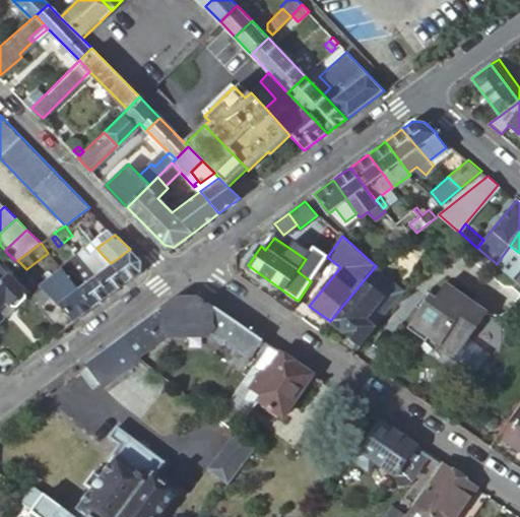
[(141,261),(130,249),(111,263),(128,281),(137,274),(140,271),(141,261)]
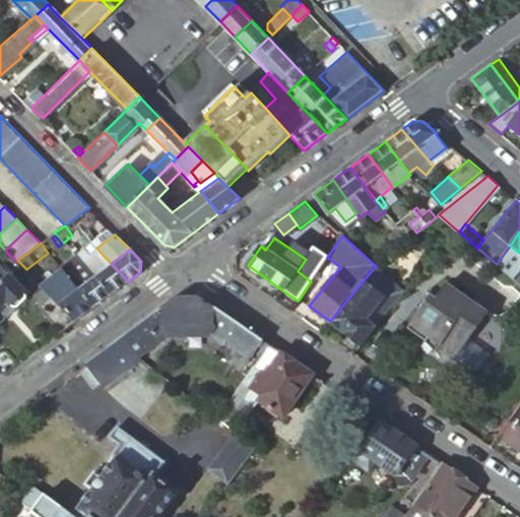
[(504,254),(497,264),(519,283),(519,273),(514,269),(518,266),(504,254)]
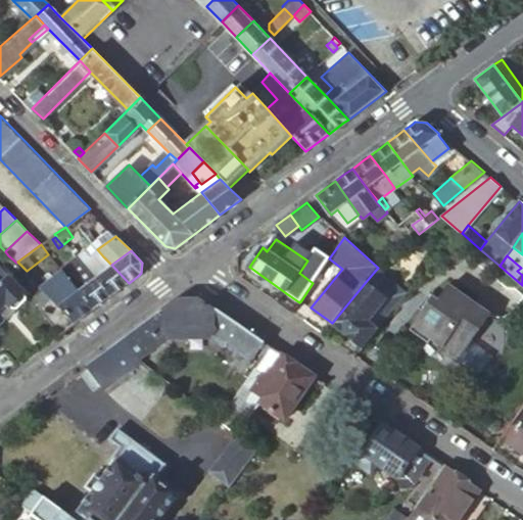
[(94,278),(111,295),(125,286),(129,283),(111,265),(103,256),(86,269),(94,278)]
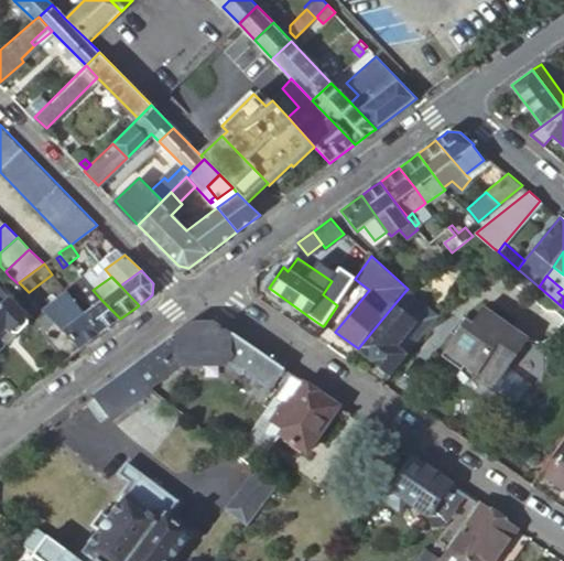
[(0,286),(0,330),(4,325),(8,328),(18,330),(25,320),(25,312),(0,286)]
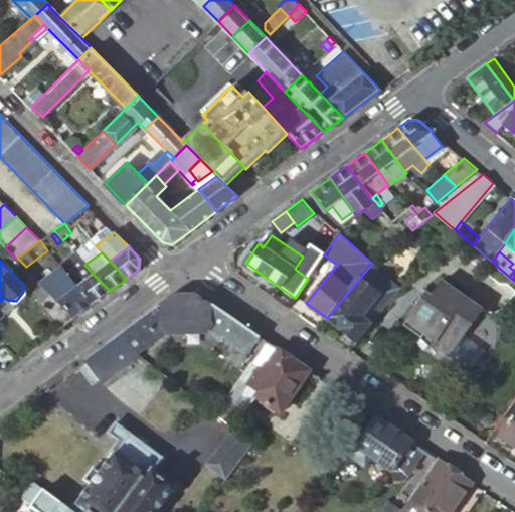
[(68,276),(76,285),(93,274),(84,265),(83,264),(68,276)]
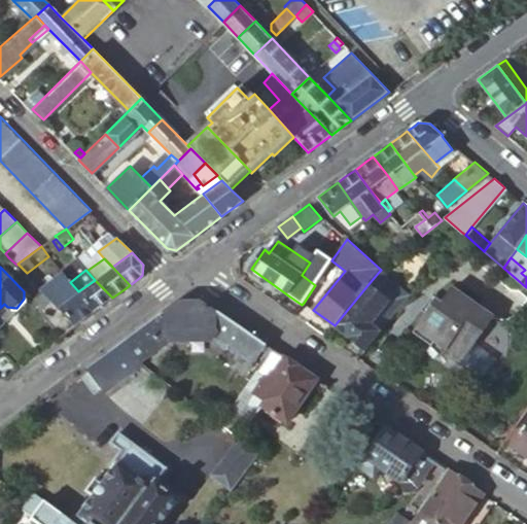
[(38,287),(49,299),(59,308),(78,291),(70,282),(61,271),(38,287)]
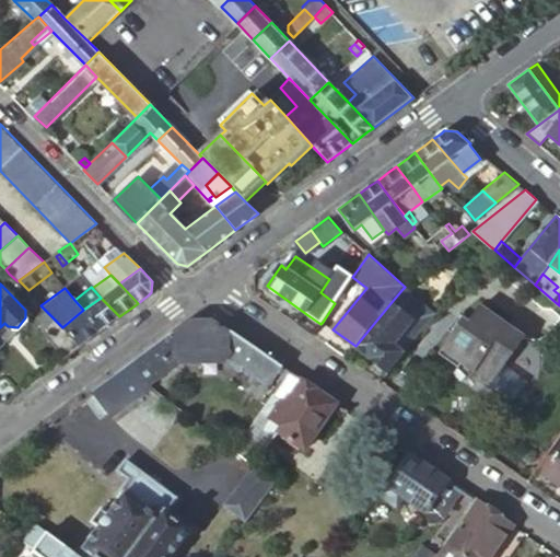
[(415,299),(403,289),(391,303),(403,312),(415,299)]
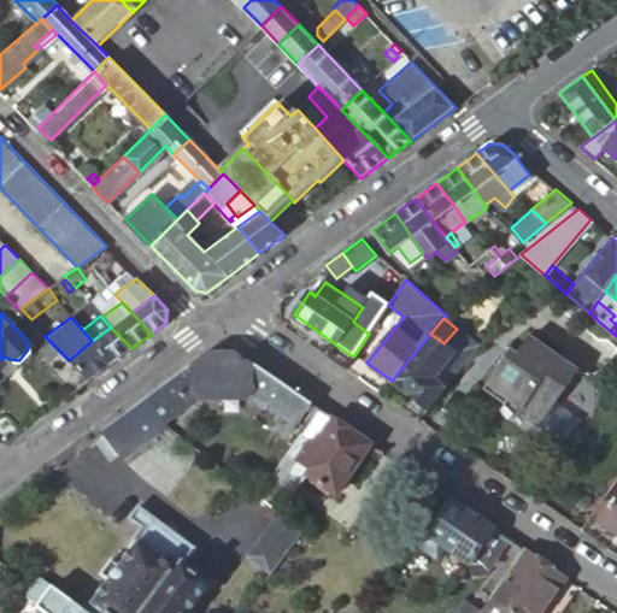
[(92,341),(111,364),(127,352),(131,348),(111,328),(92,341)]
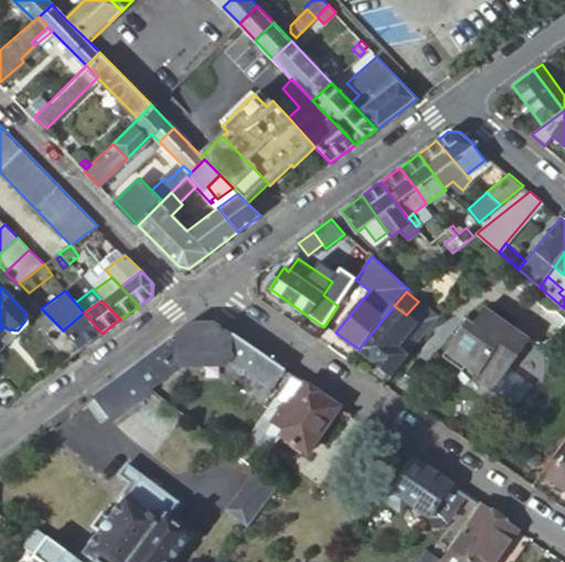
[(359,349),(392,373),(408,353),(398,346),(426,313),(428,310),(418,301),(406,315),(394,306),(359,349)]
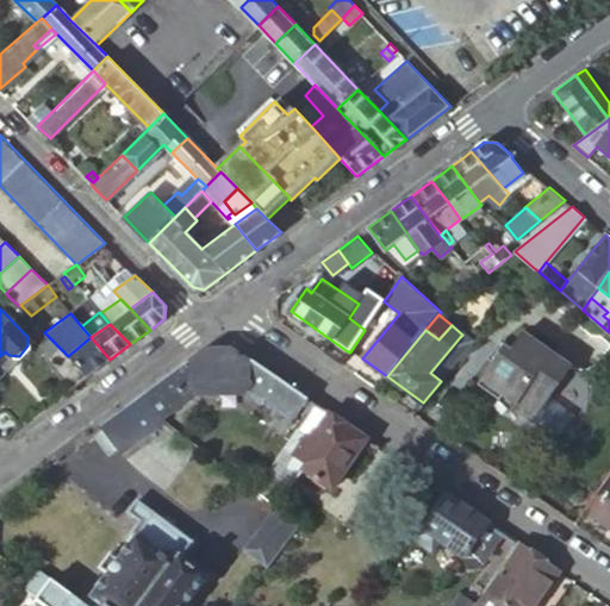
[(366,329),(365,330),(352,350),(362,358),(379,338),(366,329)]
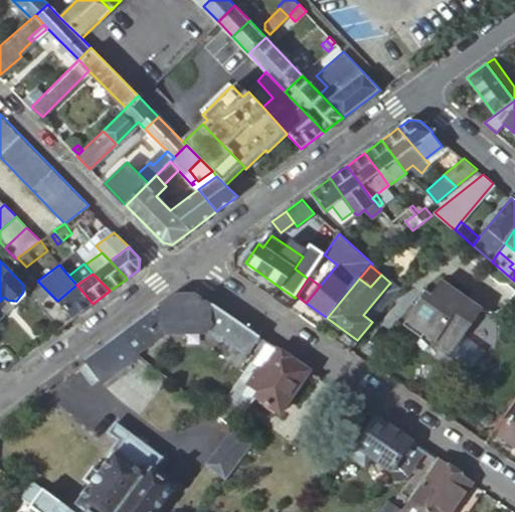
[(484,310),(444,281),(434,295),(428,292),(409,319),(438,340),(436,343),(452,354),(466,334),(484,310)]
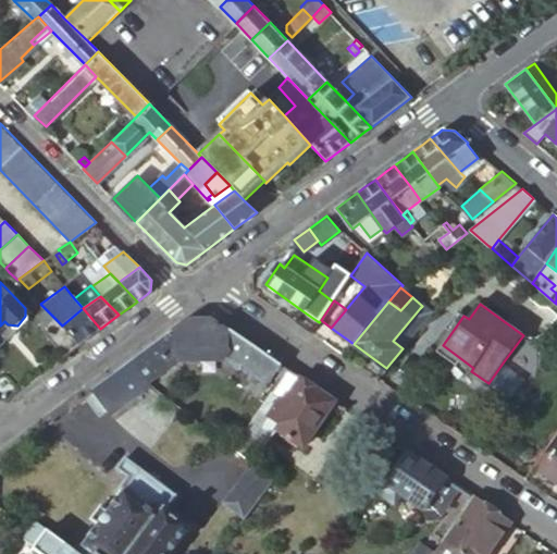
[(62,325),(81,344),(93,334),(100,329),(83,308),(62,325)]
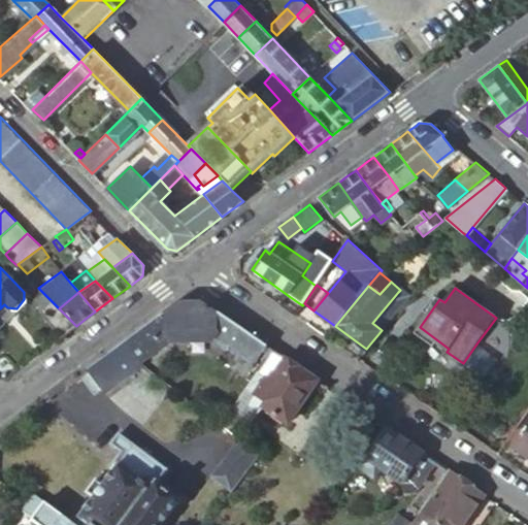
[(398,292),(372,323),(382,330),(407,299),(398,292)]
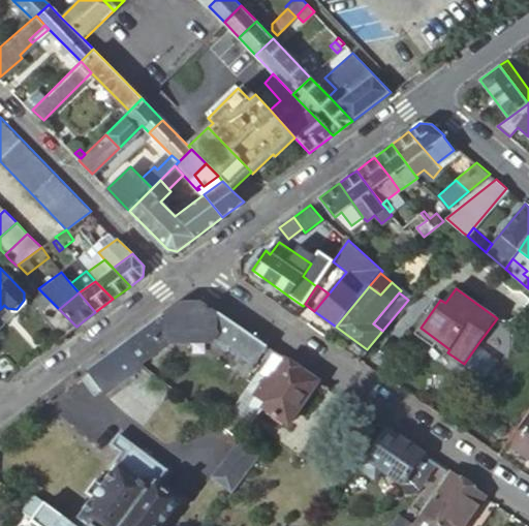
[(303,306),(289,297),(283,306),(297,315),(303,306)]
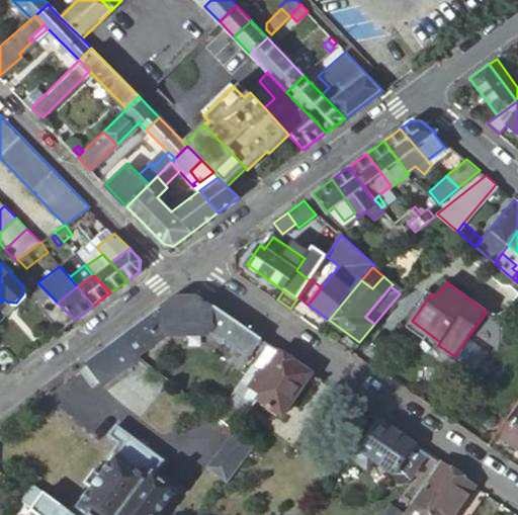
[(61,330),(75,320),(58,303),(49,293),(36,306),(61,330)]
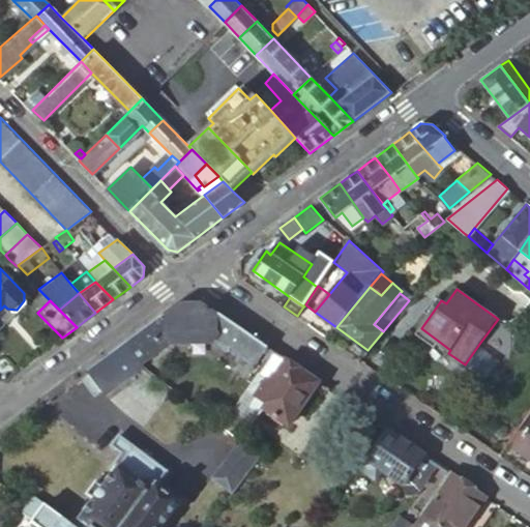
[(167,311),(123,344),(139,362),(171,339),(208,341),(223,350),(227,349),(230,345),(240,352),(236,358),(237,359),(246,366),(249,368),(266,345),(202,300),(181,300),(167,311)]
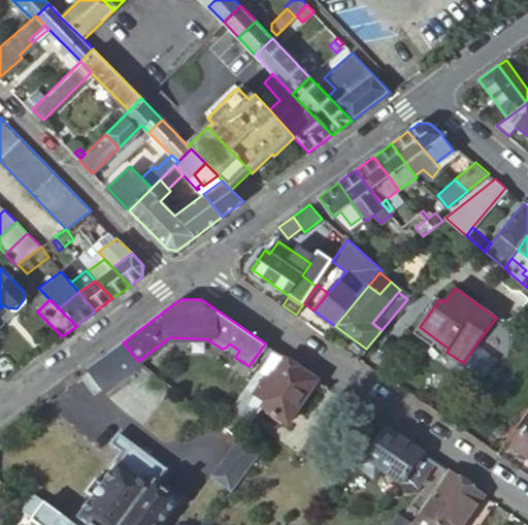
[(138,361),(123,342),(106,354),(88,368),(89,370),(102,387),(103,389),(108,389),(138,366),(139,362),(138,361)]
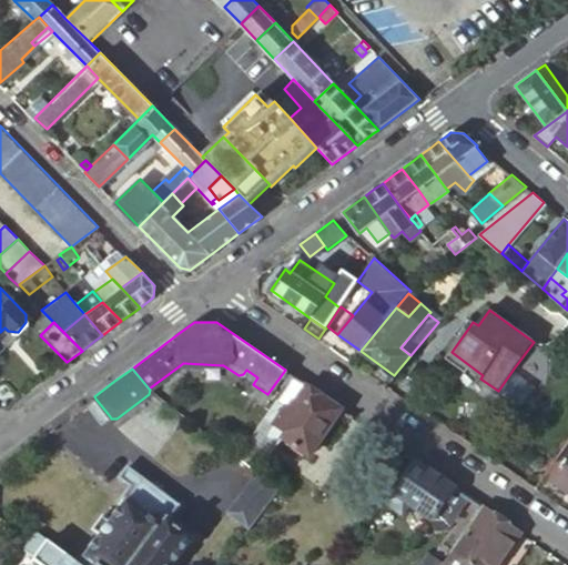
[(537,385),(514,369),(498,391),(520,407),(537,385)]
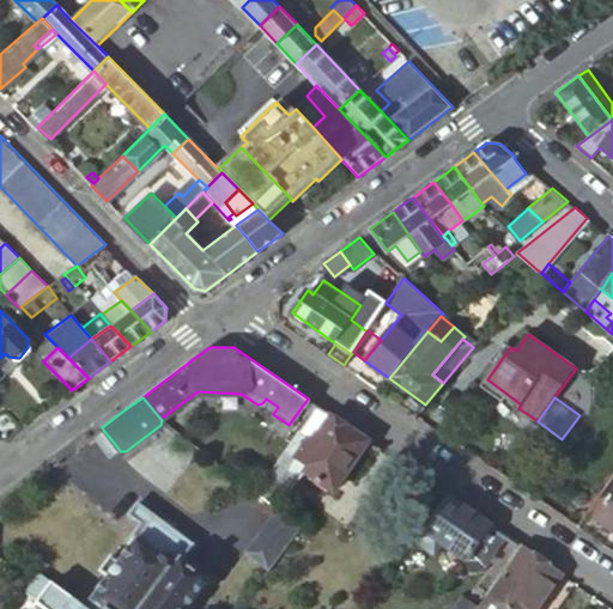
[(334,489),(369,440),(316,405),(285,449),(308,464),(304,469),(310,474),(309,475),(315,480),(314,481),(321,486),(321,485),(327,488),(328,486),(334,489)]
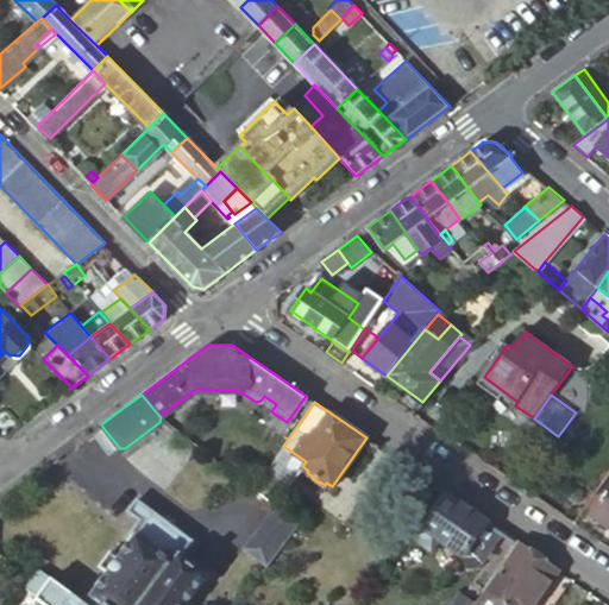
[(283,420),(272,413),(258,433),(269,441),(283,420)]
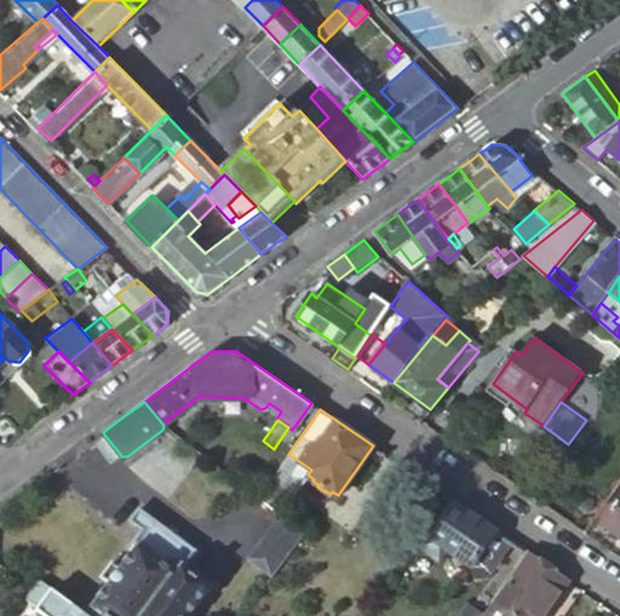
[(104,435),(96,441),(110,460),(120,454),(104,435)]
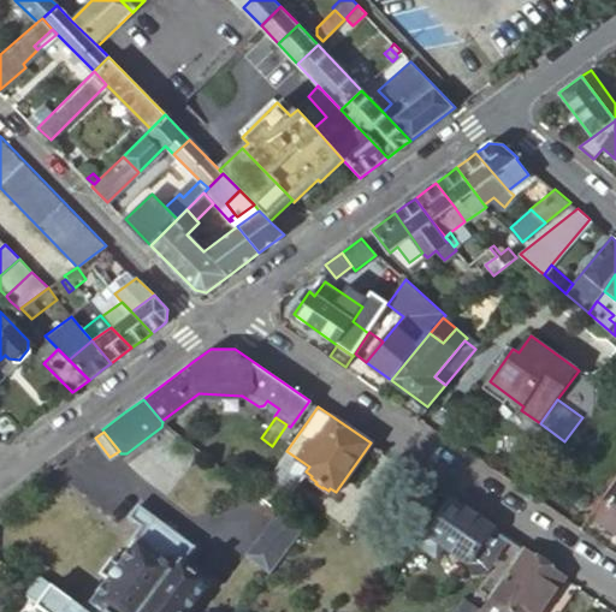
[(309,467),(286,451),(256,493),(276,507),(285,494),(288,495),(306,471),(309,467)]
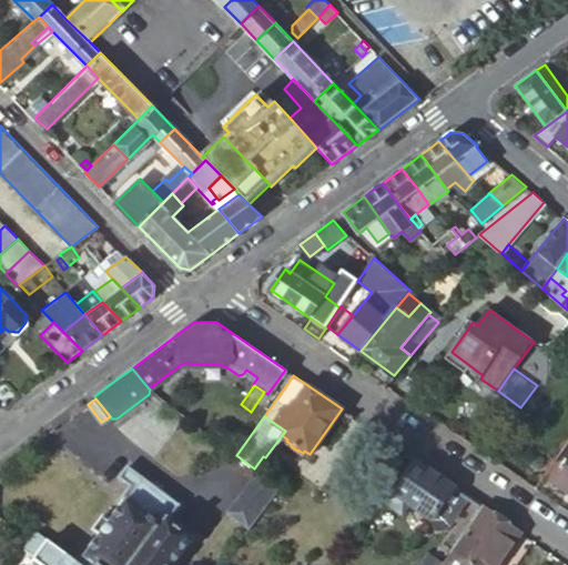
[(567,456),(553,480),(567,490),(567,456)]
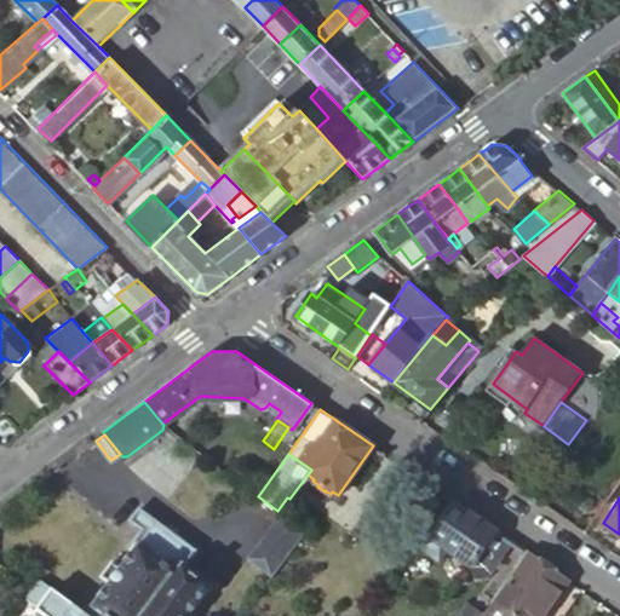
[(497,530),(452,500),(419,546),(438,559),(446,550),(470,565),(472,566),(497,530)]
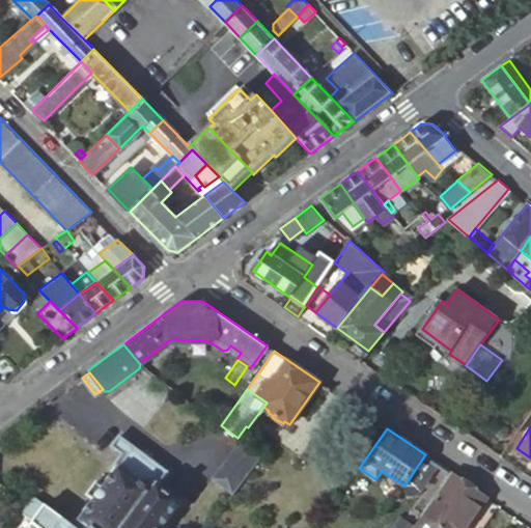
[(80,520),(76,527),(77,527),(162,527),(182,501),(159,483),(169,469),(120,434),(112,445),(121,452),(113,464),(117,467),(78,519),(80,520)]
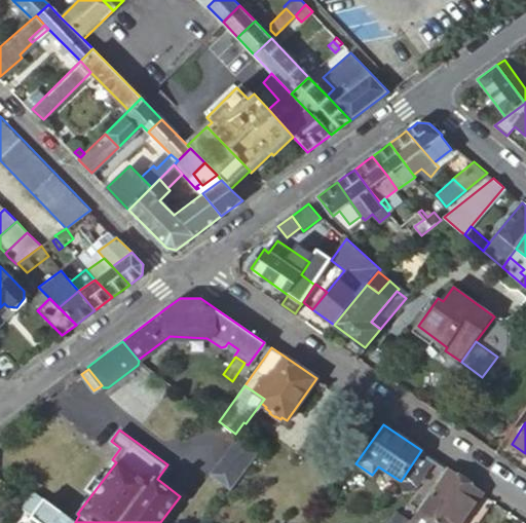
[(258,451),(238,436),(211,473),(231,488),(258,451)]
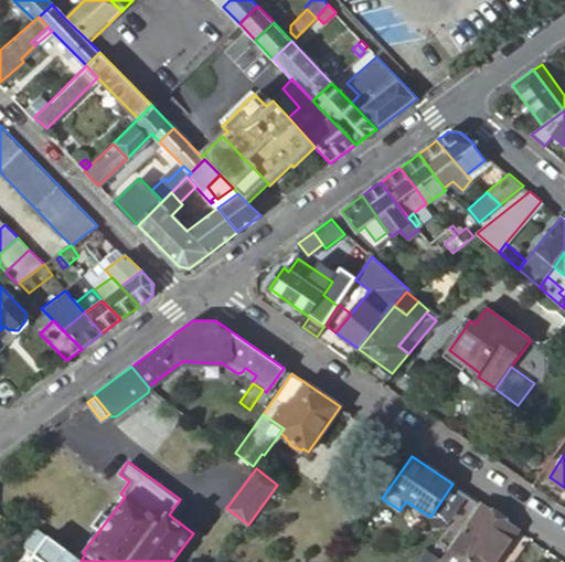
[(430,517),(428,516),(432,529),(445,527),(467,494),(452,484),(430,517)]
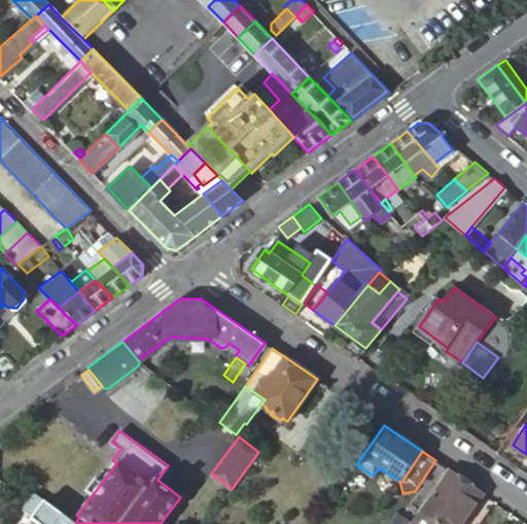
[(461,523),(483,493),(447,468),(428,495),(416,514),(411,521),(415,523),(461,523)]
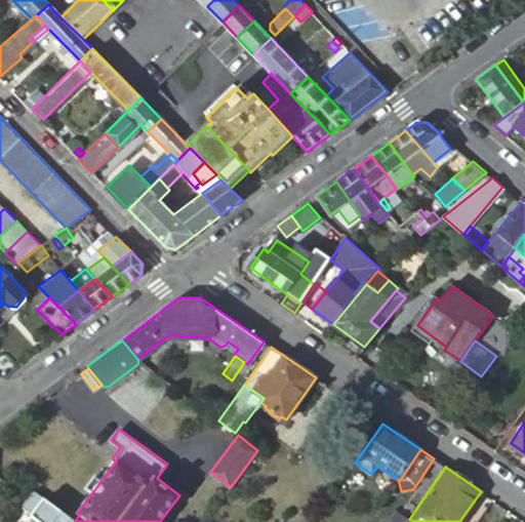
[(33,490),(22,505),(21,506),(33,514),(31,515),(39,521),(76,521),(75,521),(33,490)]
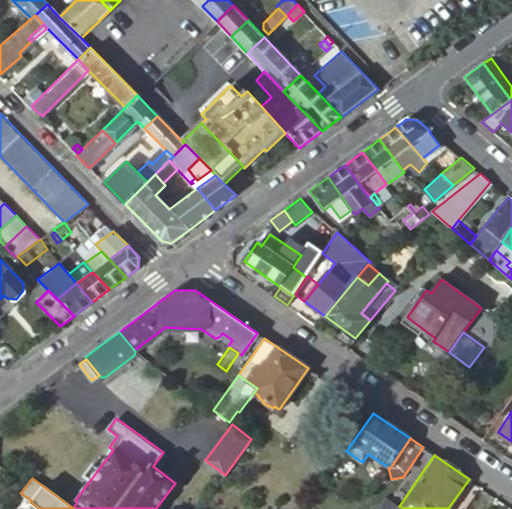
[(384,499),(376,508),(396,508),(398,508),(384,499)]
